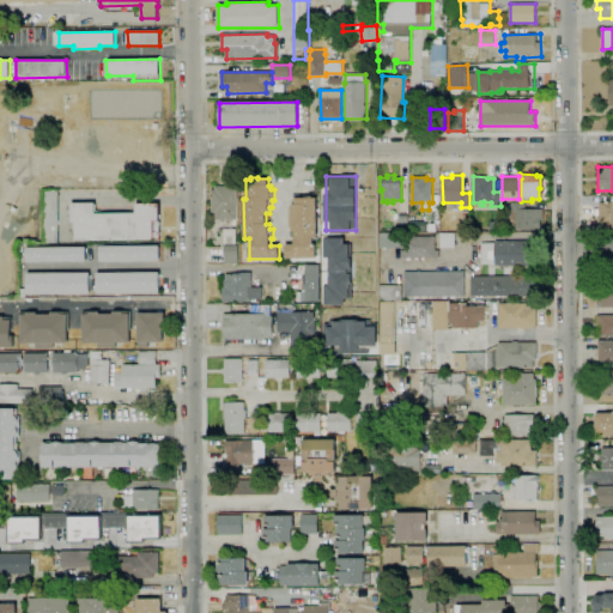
[(216,220),(216,212),(212,212),(211,190),(216,190),(214,187),(237,187),(237,219),(216,220)]
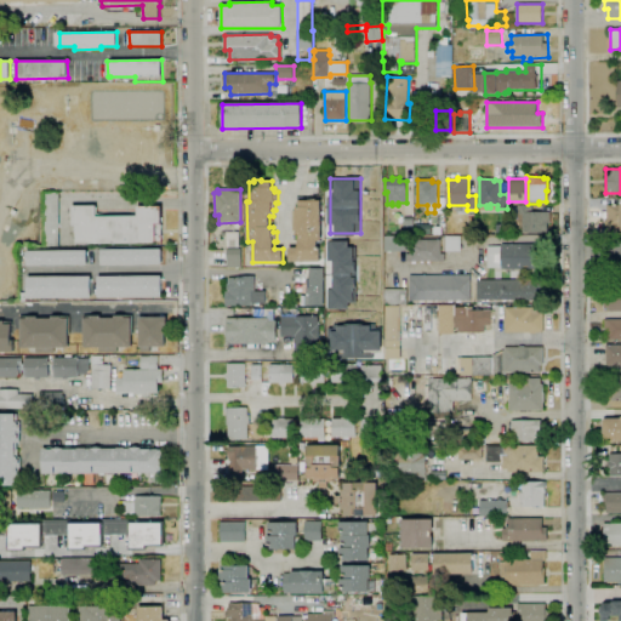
[(60,246),(44,246),(44,192),(60,192),(60,246)]
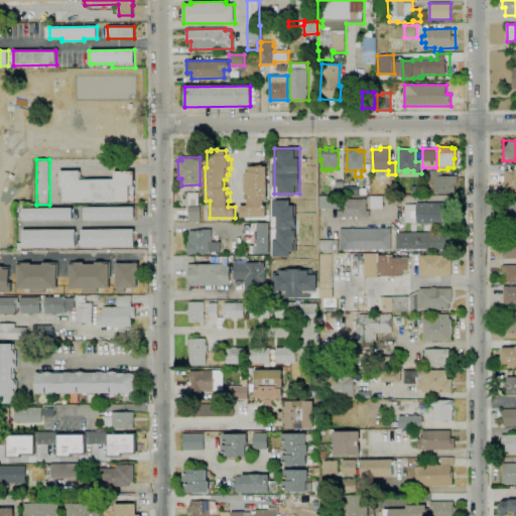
[(266,218),(241,218),(241,206),(249,206),(249,196),(246,196),(246,191),(243,191),(243,175),(246,175),(246,172),(249,172),(249,167),(257,167),(257,165),(264,165),(264,166),(267,166),(268,201),(265,201),(265,213),(266,213),(266,218)]
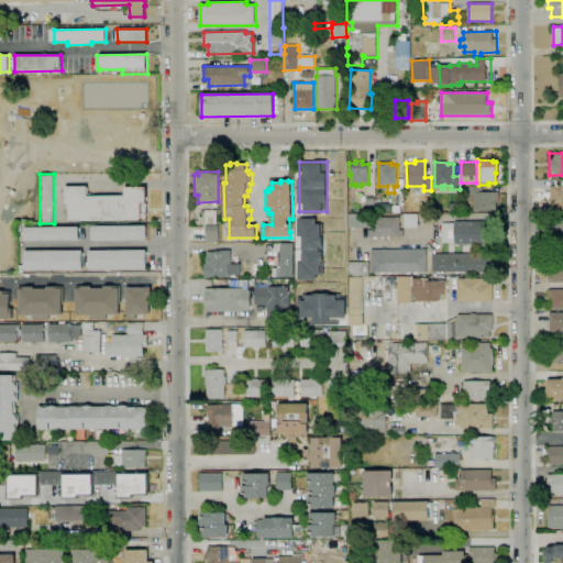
[(496,211),(473,211),(473,195),(470,195),(470,186),(482,186),(482,192),(498,192),(498,203),(496,203),(496,211)]
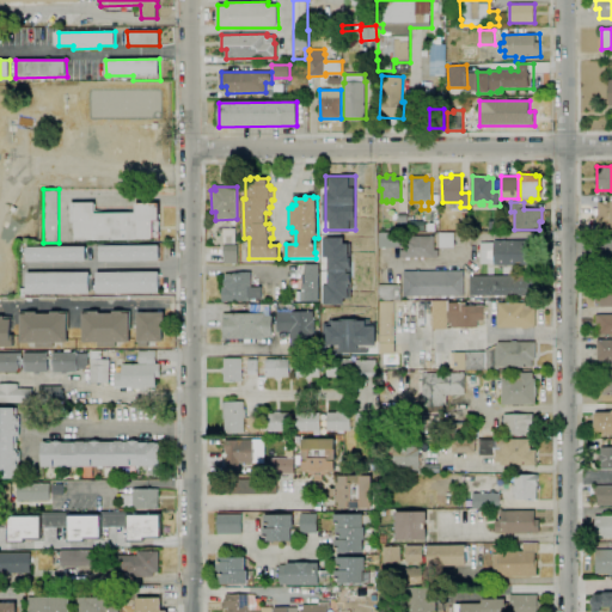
[(611,227),(598,227),(598,202),(611,202),(611,227)]
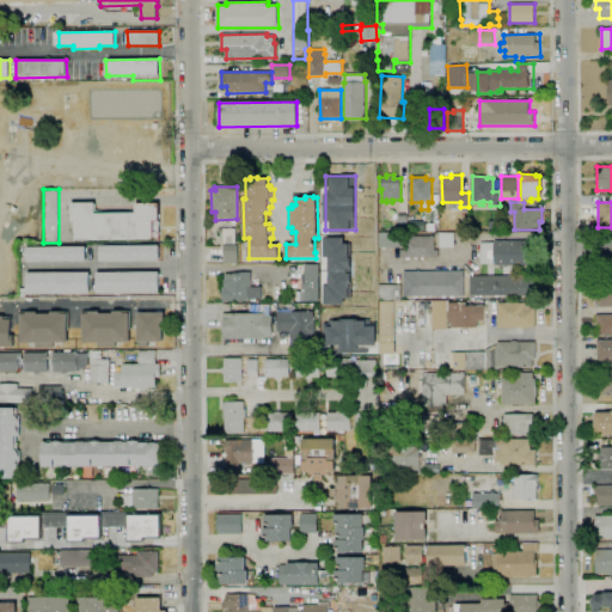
[(153,240),(75,240),(75,222),(72,222),(72,203),(96,203),(96,213),(136,213),(136,204),(159,204),(159,238),(153,238),(153,240)]
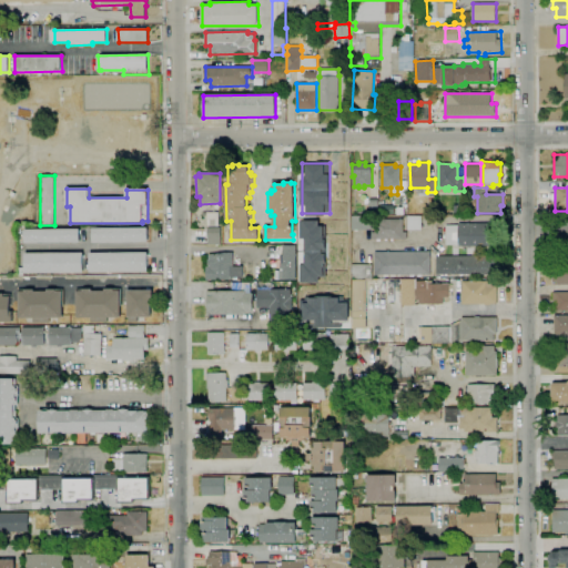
[(378,209),(369,209),(369,199),(378,199),(378,209)]
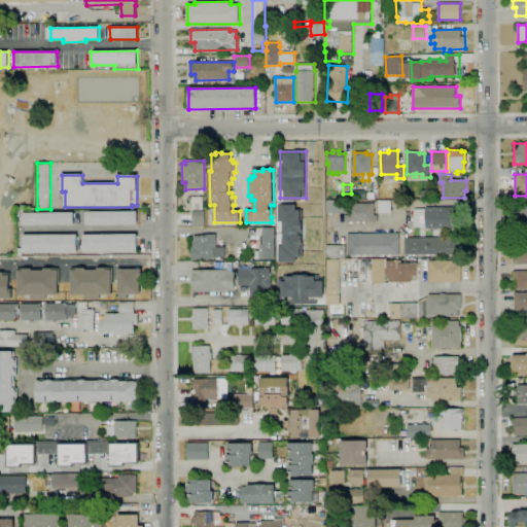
[(203,210),(192,210),(192,197),(203,197),(203,210)]
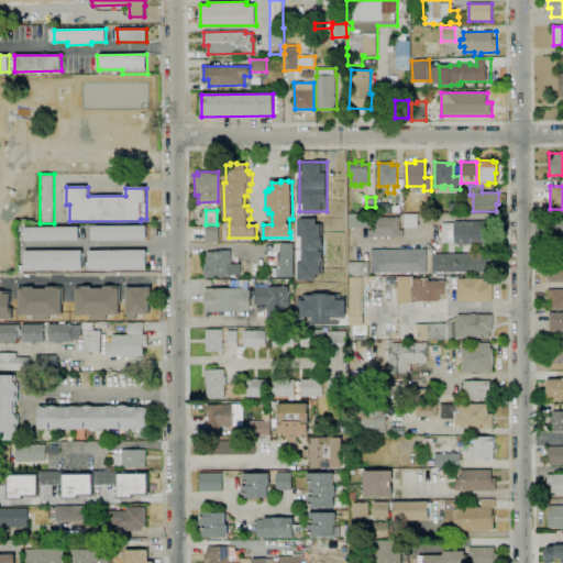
[(424,228),(405,228),(405,213),(424,214),(424,228)]
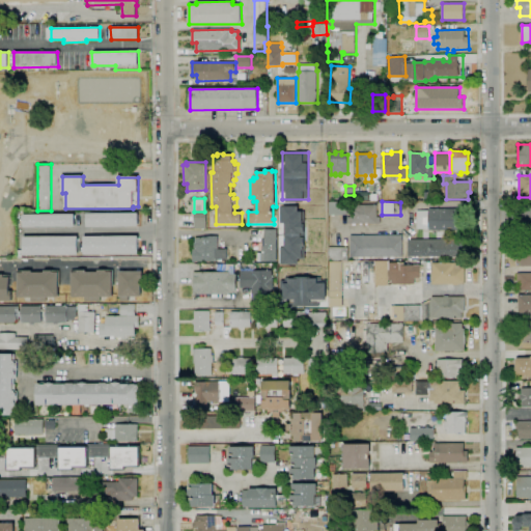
[(346,215),(329,215),(329,203),(346,203),(346,215)]
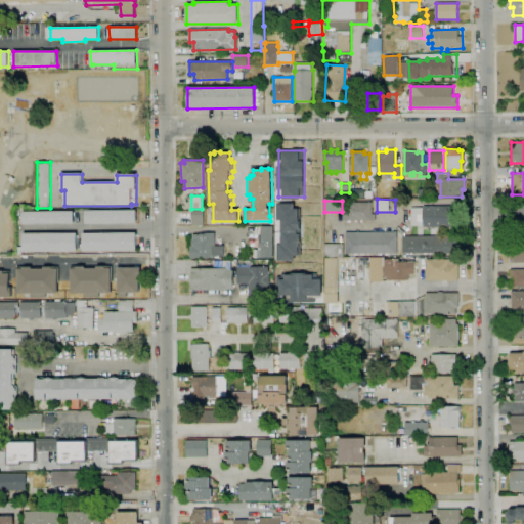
[(350,222),(347,222),(347,221),(343,221),(343,215),(345,215),(346,202),(358,203),(366,203),(366,217),(375,217),(375,221),(357,220),(357,222),(355,222),(355,220),(350,220),(350,222)]
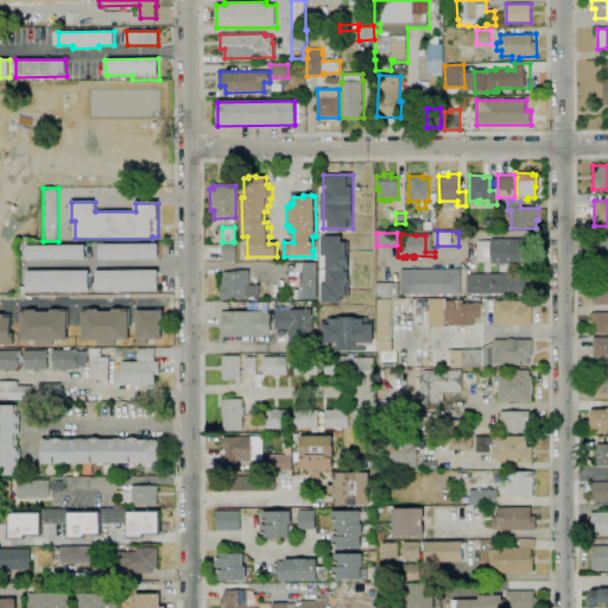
[(529,264),(491,264),(491,263),(476,263),(476,240),(491,240),(529,240),(529,264)]
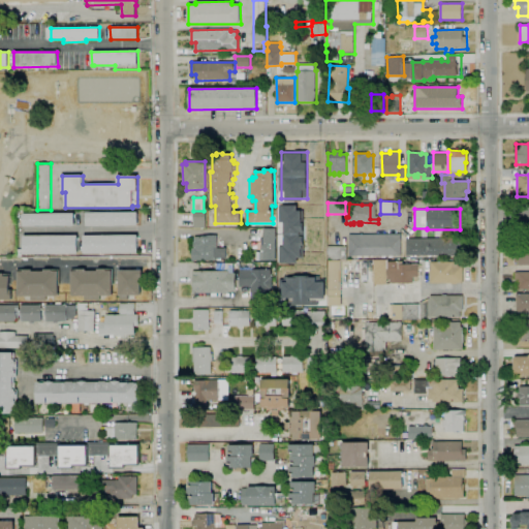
[(87,226),(87,213),(138,212),(138,225),(87,226)]
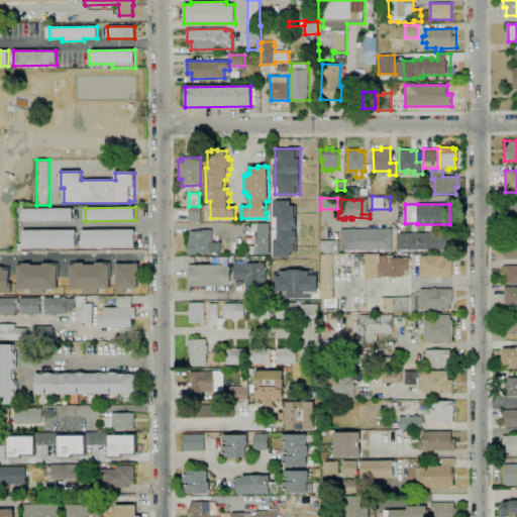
[(74,220),(22,221),(22,208),(74,208),(74,220)]
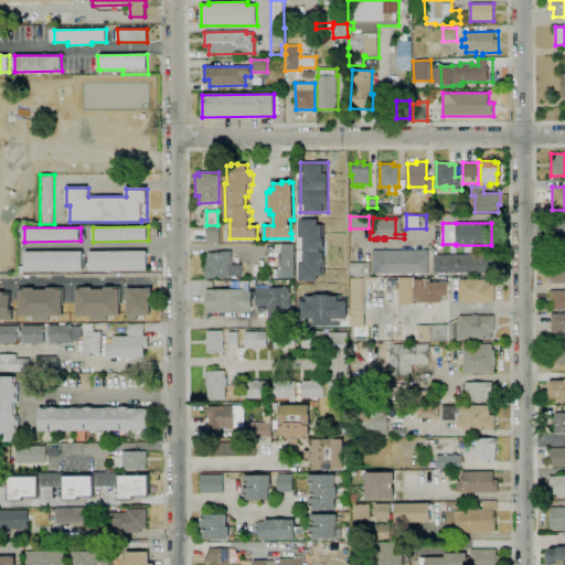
[(219,243),(208,243),(208,237),(206,237),(206,235),(206,227),(219,227),(219,228),(221,228),(221,235),(219,235),(219,243)]
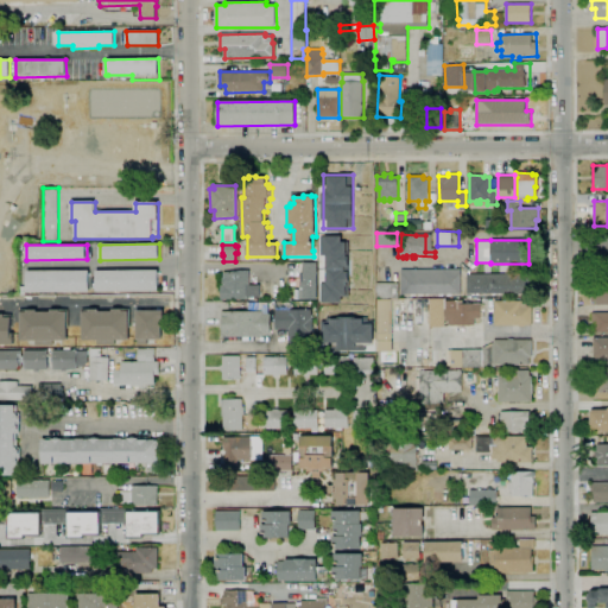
[(607,271),(588,271),(588,257),(607,255),(607,271)]
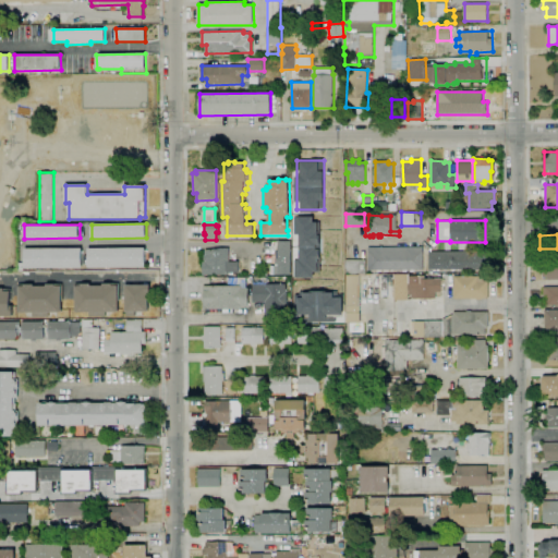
[(291,275),(279,275),(279,257),(280,257),(280,241),(291,241),(291,275)]
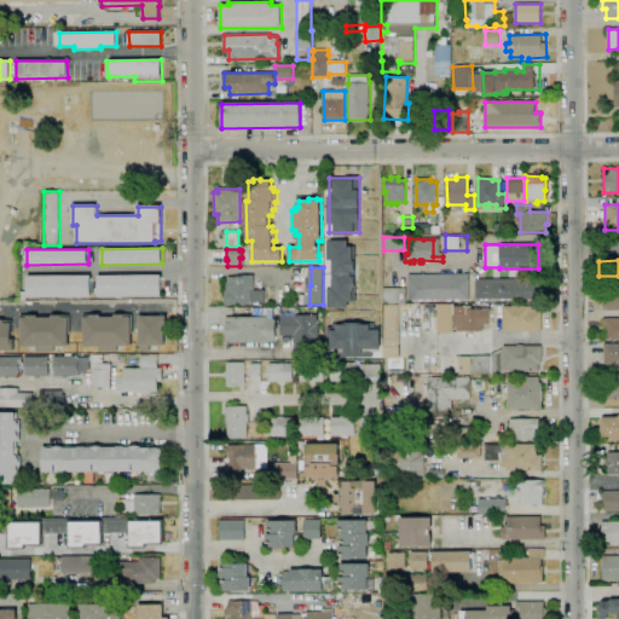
[(254,306),(225,305),(225,291),(227,291),(227,290),(227,277),(237,277),(237,273),(254,273),(254,276),(258,276),(258,287),(255,287),(255,290),(265,290),(265,304),(254,304),(254,306)]
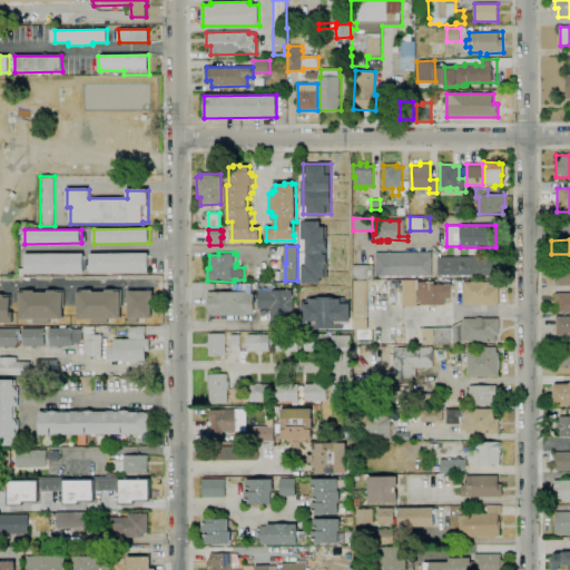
[(415,278),(411,278),(411,276),(396,276),(396,277),(392,277),(392,276),(390,276),(390,278),(385,278),(385,276),(375,276),(375,253),(432,253),(432,275),(423,275),(423,277),(419,278),(419,276),(415,276),(415,278)]
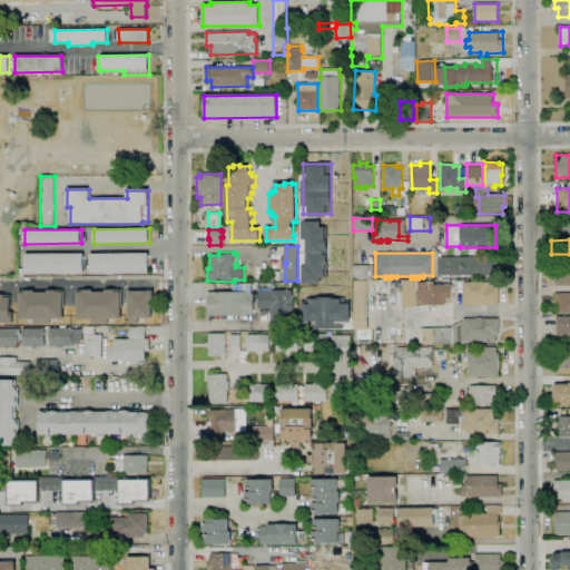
[(85,274),(26,274),(26,255),(85,254),(85,274)]
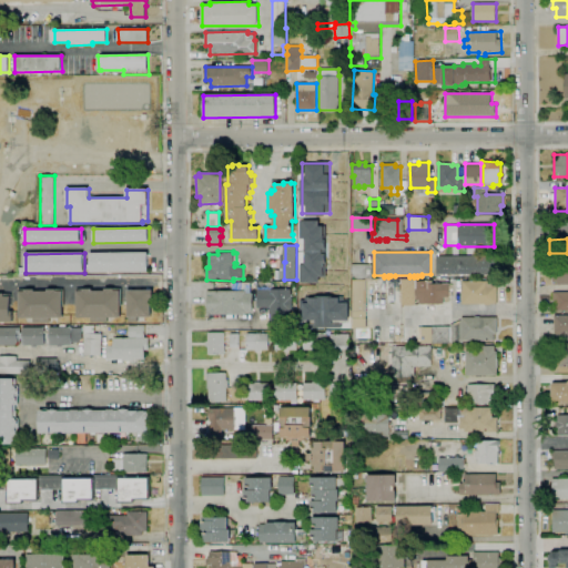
[(149,272),(90,273),(90,253),(149,253),(149,272)]
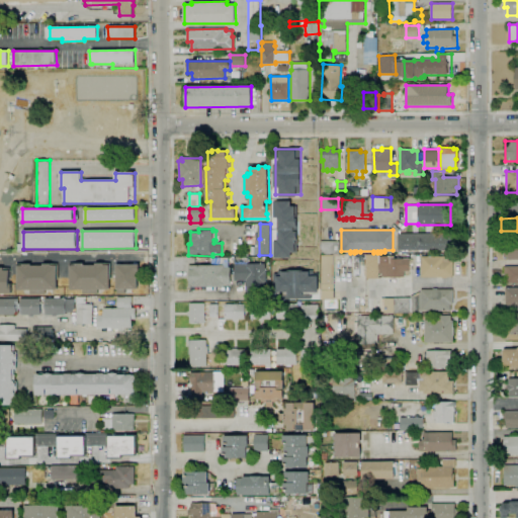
[(419,252),(419,250),(404,251),(404,252),(402,252),(402,250),(398,250),(398,234),(449,233),(449,250),(421,250),(421,252),(419,252)]
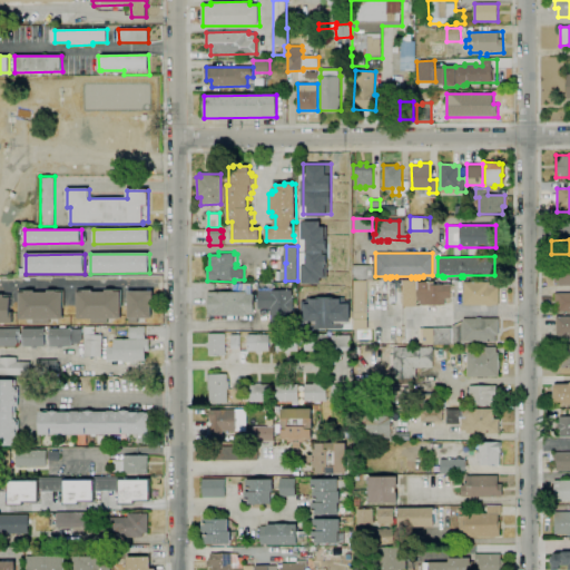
[(366,279),(353,279),(353,265),(366,266),(366,279)]
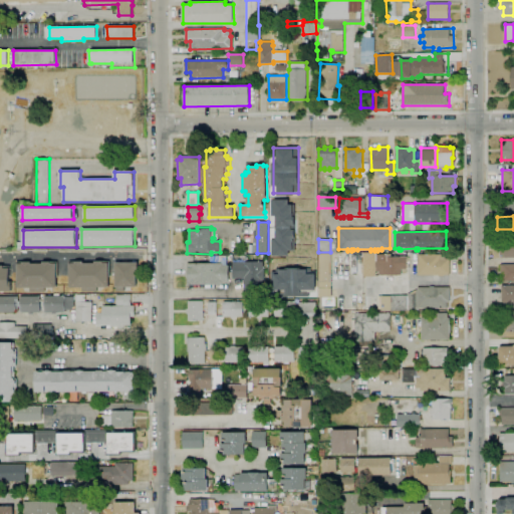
[(513,257),(503,258),(503,256),(499,256),(499,239),(513,239),(513,257)]
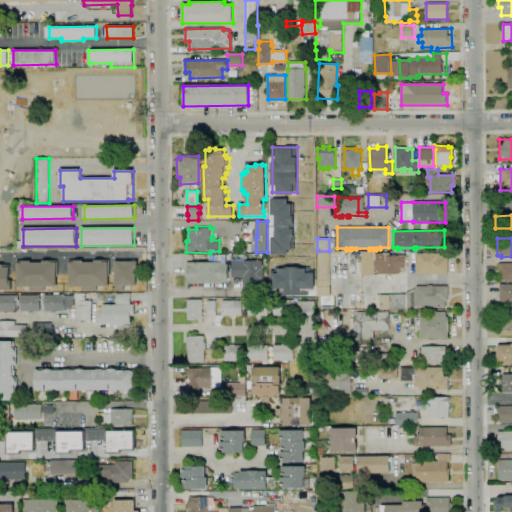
[(373,251),(360,251),(360,275),(374,275),(373,251)]
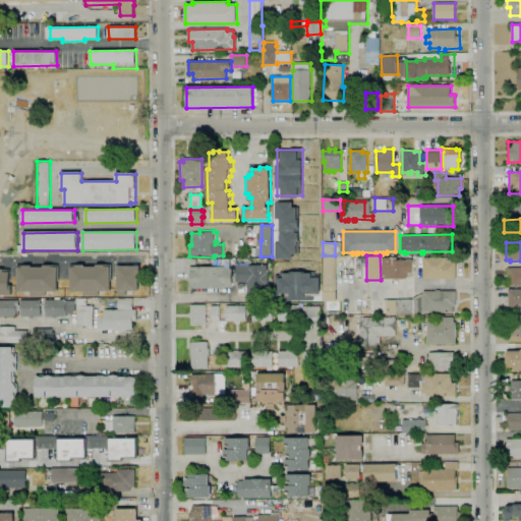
[(336,287),(323,287),(323,256),(336,256),(336,287)]
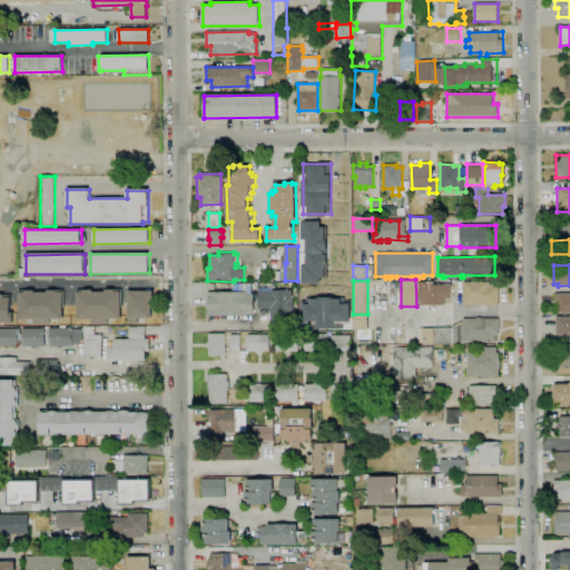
[(444,305),(421,305),(421,301),(416,301),(416,290),(418,290),(418,282),(434,282),(434,285),(451,285),(451,293),(454,293),(454,297),(451,297),(451,298),(444,298),(444,305)]
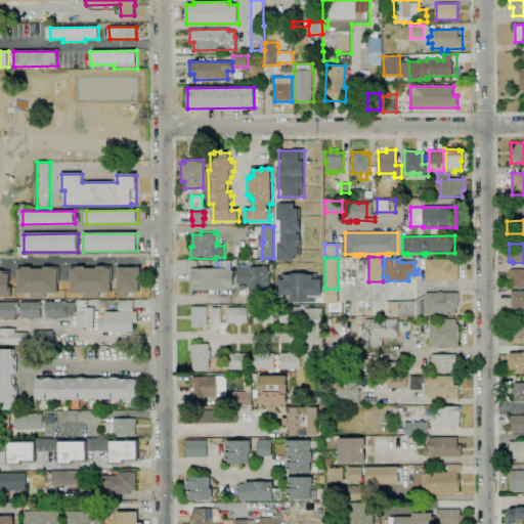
[(459,280),(426,280),(426,259),(453,259),(453,264),(459,264),(459,280)]
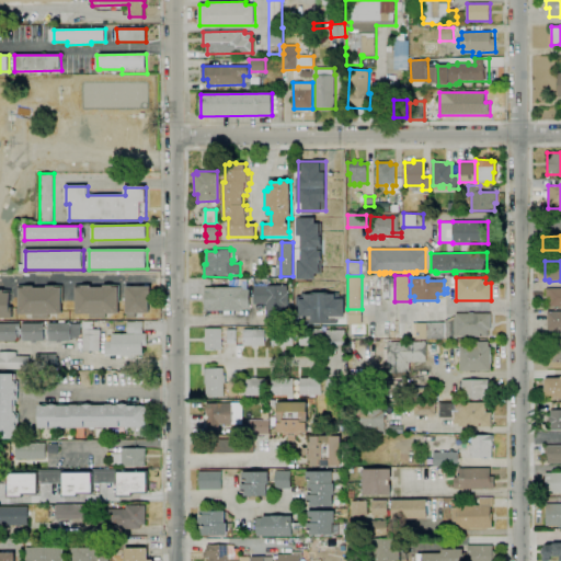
[(292,321),(266,321),(266,304),(254,304),(254,309),(245,309),(245,310),(242,310),(242,311),(204,311),(204,287),(229,287),(229,279),(253,279),(253,284),(263,284),(263,278),(267,278),(267,285),(266,285),(266,286),(287,286),(287,294),(288,294),(288,307),(287,307),(287,310),(292,310),(292,321)]
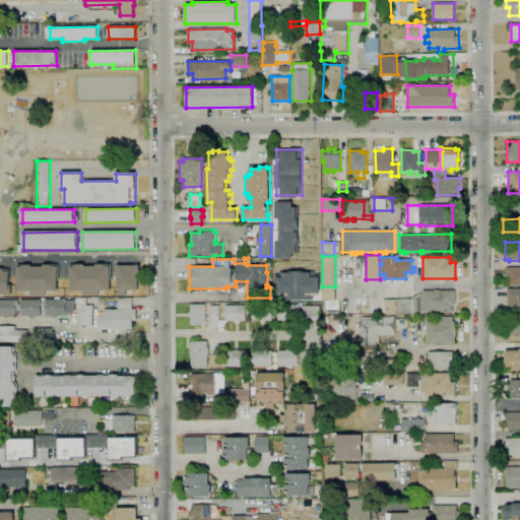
[(110,264),(69,265),(69,291),(81,291),(81,296),(98,295),(98,290),(110,290),(110,264)]
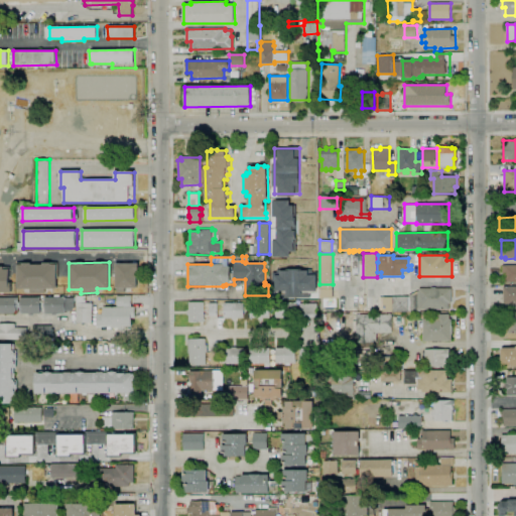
[(55,263),(16,263),(16,289),(28,288),(28,293),(44,293),(44,289),(56,288),(55,263)]
